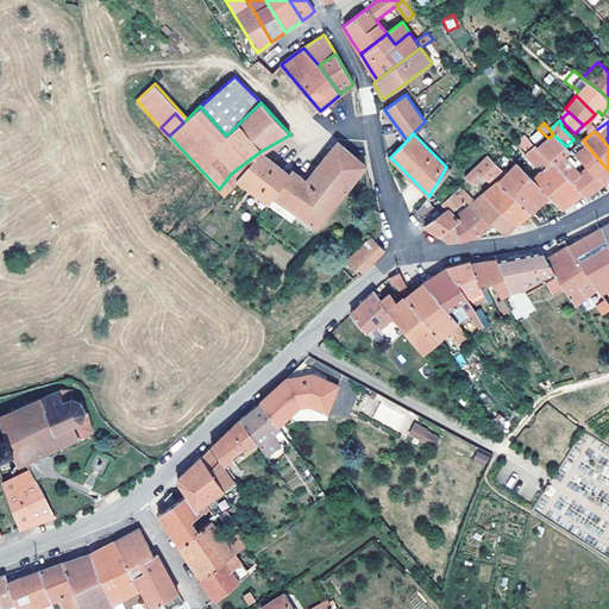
[(603,183),(570,150),(566,146),(563,143),(553,135),(548,138),(538,148),(547,157),(552,162),(583,194),(585,196),(594,192),(603,183)]
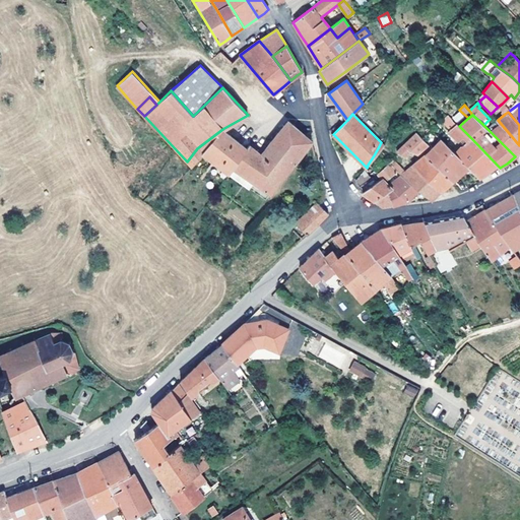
[(442,122),(449,129),(455,124),(448,116),(442,122)]
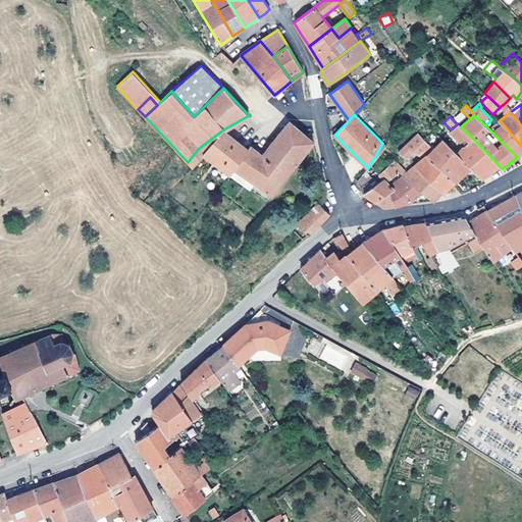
[(521,146),(500,120),(488,128),(517,157),(521,154),(521,146)]
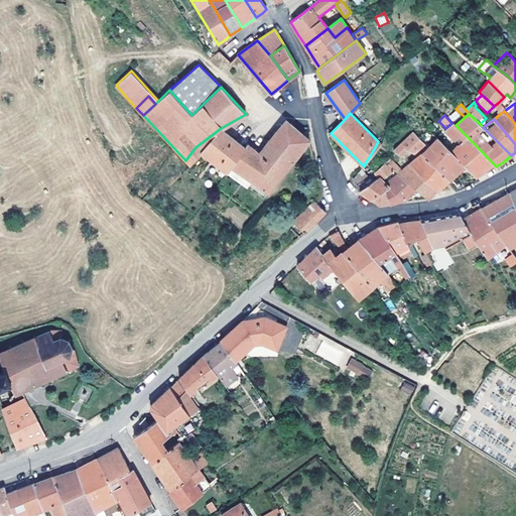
[(293,160),(309,140),(286,120),(269,142),(293,160)]
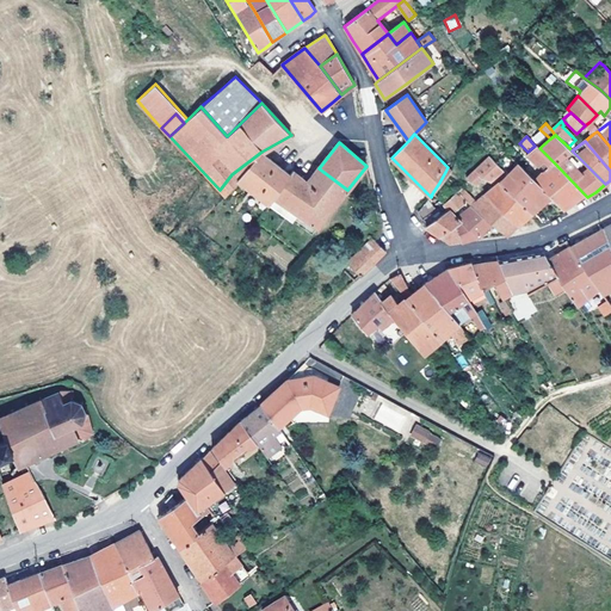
[(542,165),(549,158),(539,148),(537,146),(526,154),(539,167),(542,165)]
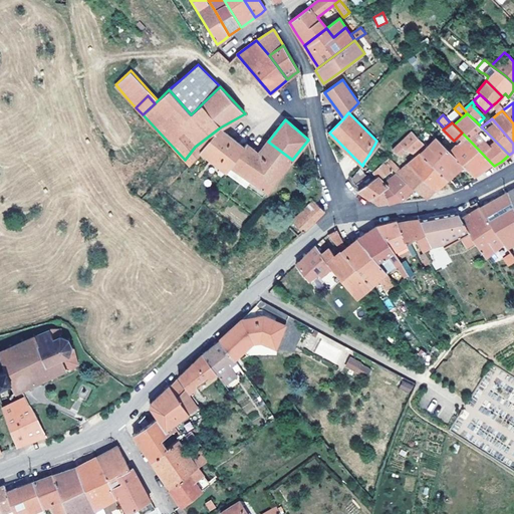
[(231,165),(244,146),(232,137),(220,127),(195,147),(202,153),(214,163),(211,167),(223,176),(226,172),(231,165)]
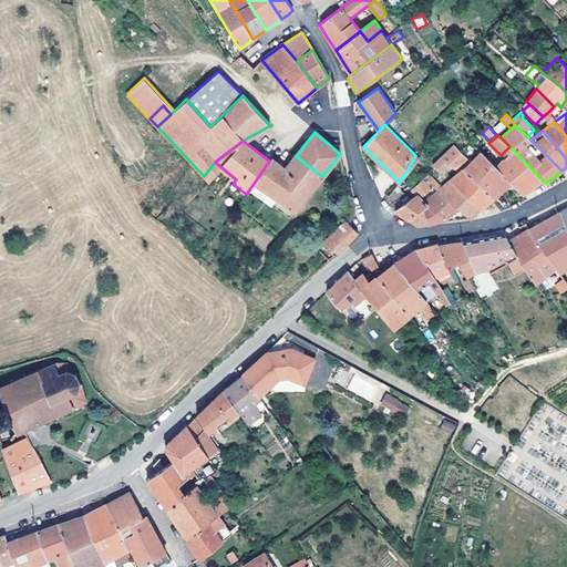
[(467,158),(459,150),(454,144),(433,165),(441,172),(449,165),(455,167),(459,164),(463,161),(467,158)]
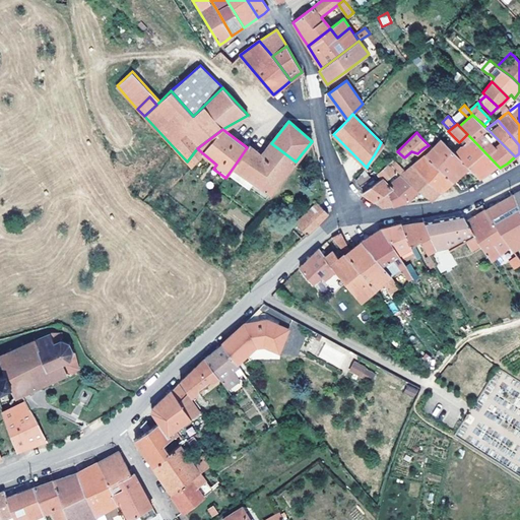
[(464,144),(471,138),(467,134),(461,140),(464,144)]
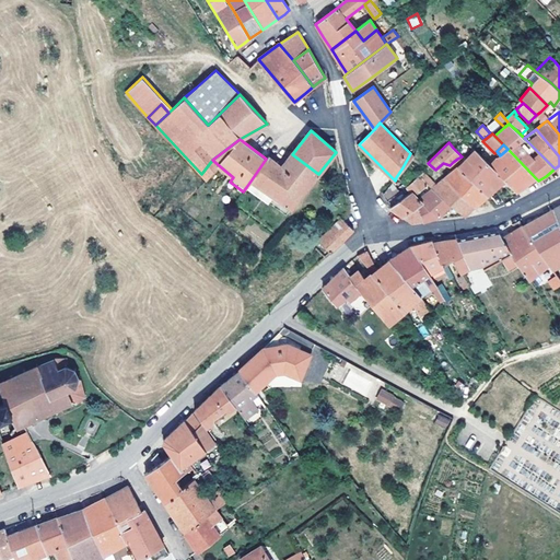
[(536,178),(508,149),(500,155),(491,165),(505,181),(516,193),(526,185),(536,178)]
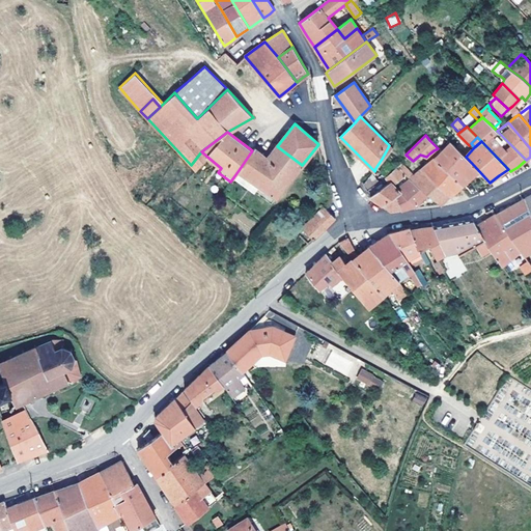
[(469,179),(479,171),(466,157),(451,142),(435,159),(463,186),(469,179)]
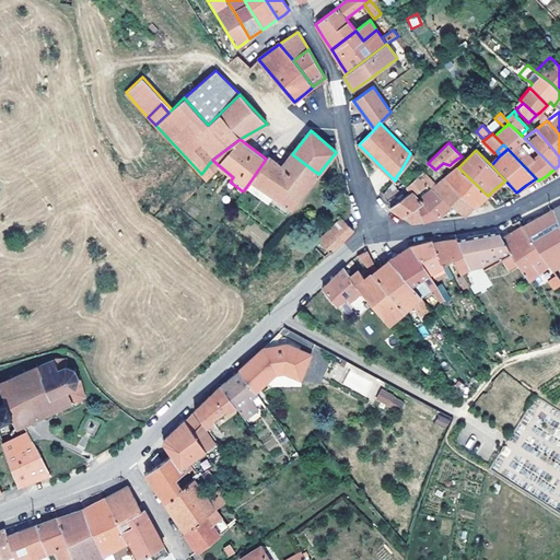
[(318,174),(292,154),(282,166),(268,155),(266,159),(252,179),(291,207),(318,174)]
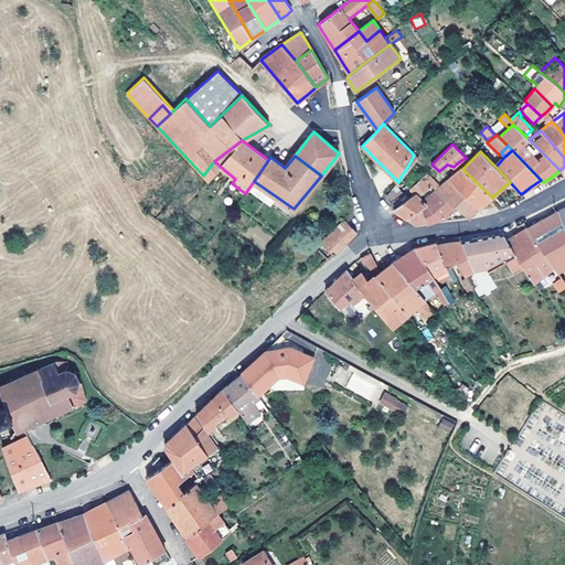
[(187,158),(177,166),(200,192),(209,182),(222,168),(214,161),(203,176),(187,158)]
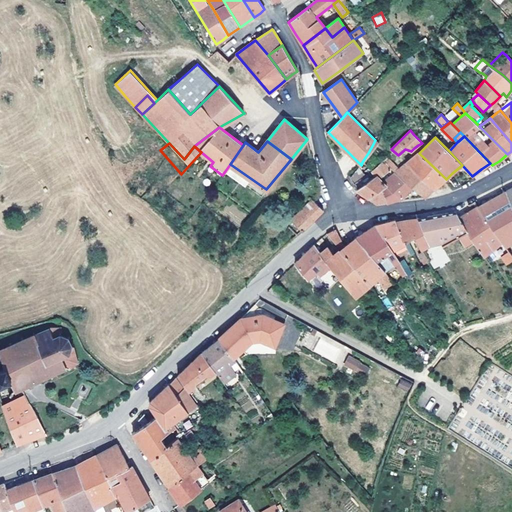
[(377,169),(381,163),(368,153),(362,162),(373,171),(377,169)]
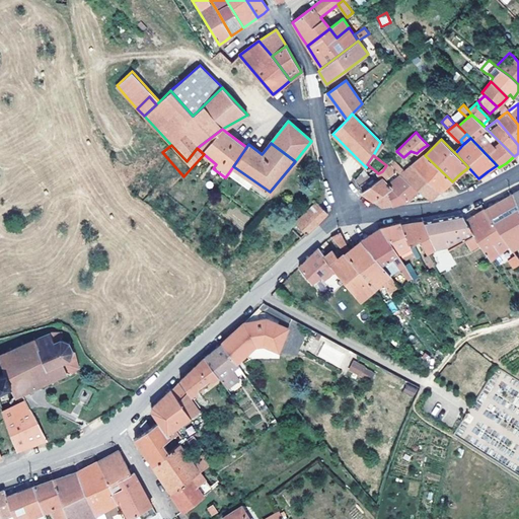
[(452,181),(425,155),(410,167),(440,192),(452,181)]
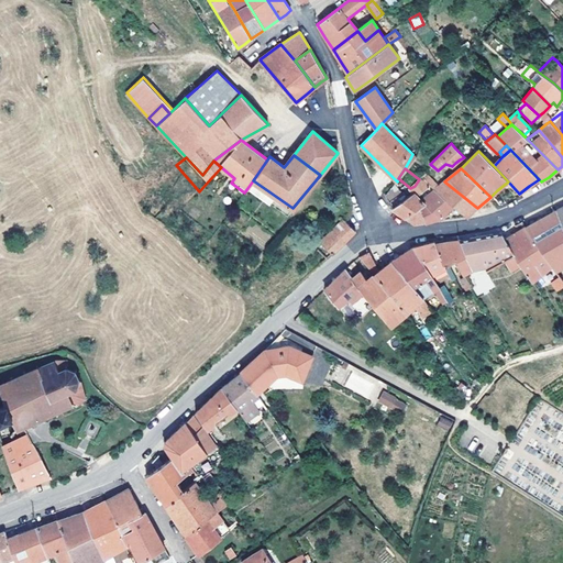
[(477,208),(444,181),(428,170),(419,179),(419,180),(429,188),(433,191),(454,207),(466,218),(467,218),(477,208)]
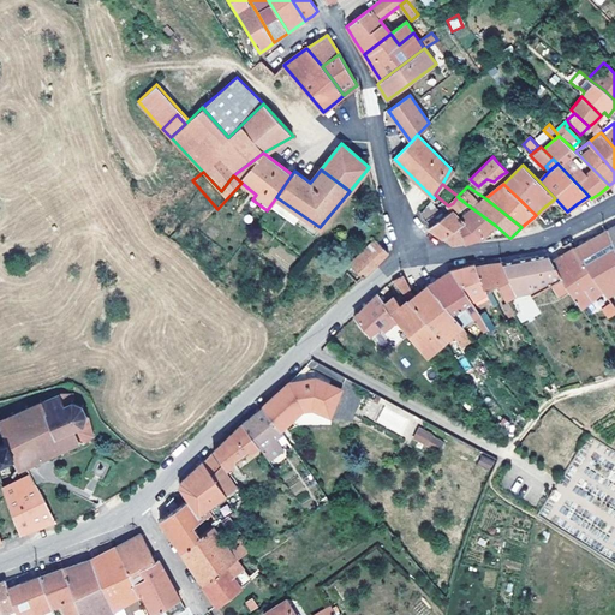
[(443,238),(457,228),(461,225),(465,224),(461,219),(457,215),(469,206),(458,197),(458,196),(453,203),(448,206),(442,209),(425,221),(429,227),(443,238)]
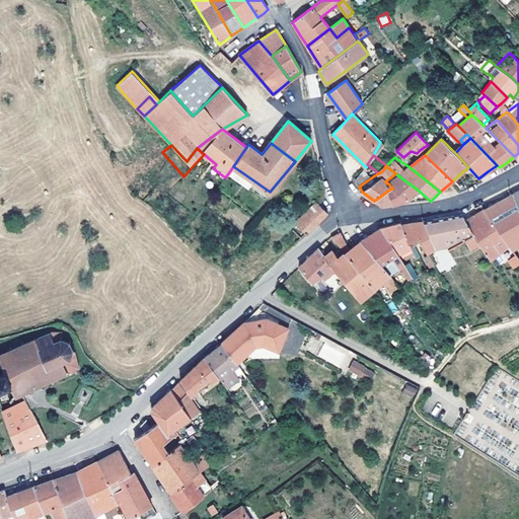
[(270,192),(233,166),(228,173),(266,199),(270,192)]
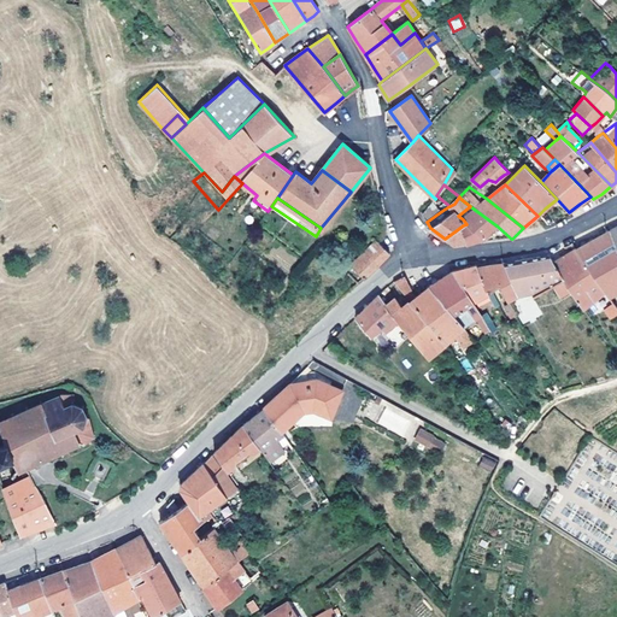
[(427,222),(444,210),(433,200),(422,213),(427,222)]
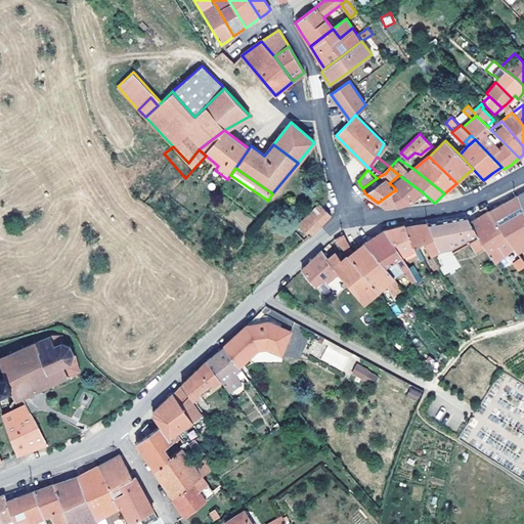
[(411,203),(423,192),(403,178),(393,186),(396,190),(393,191),(389,194),(390,195),(396,207),(411,203)]
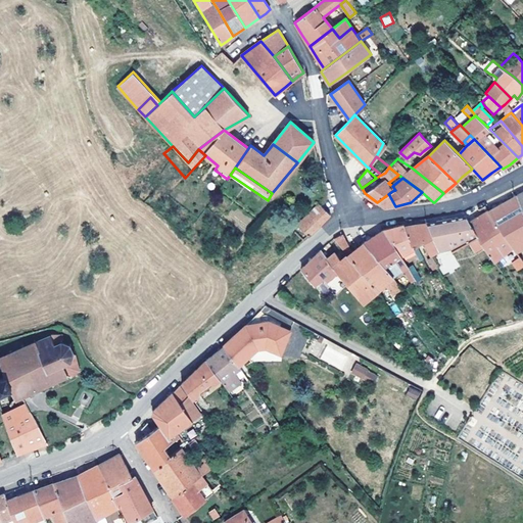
[(395,206),(389,195),(388,194),(377,202),(385,207),(395,206)]
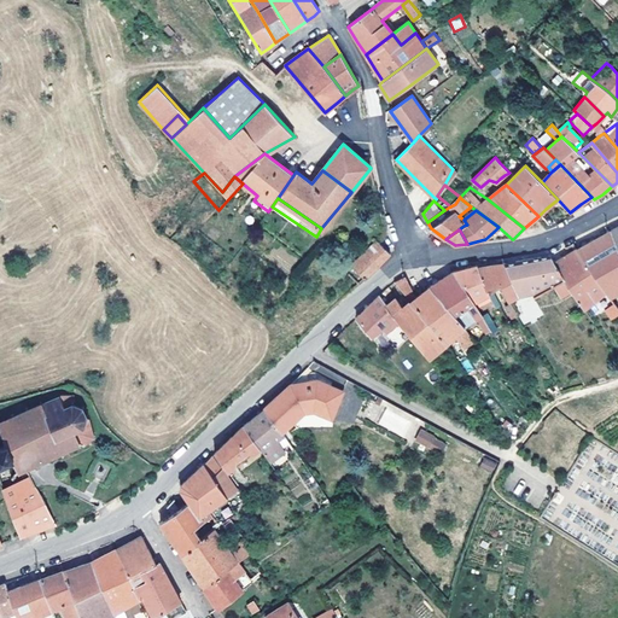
[(617,292),(617,245),(617,243),(612,231),(589,243),(577,249),(611,296),(617,292)]
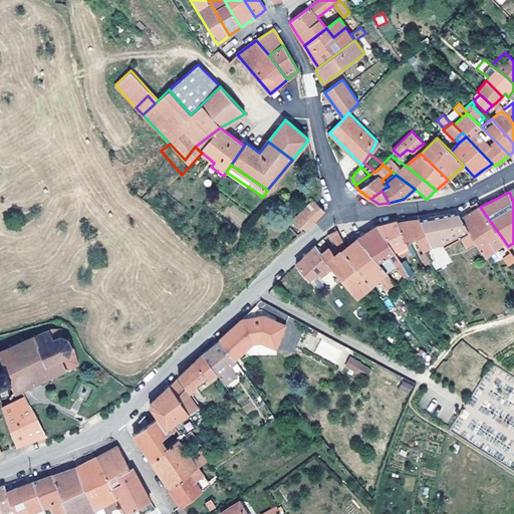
[(303,232),(324,211),(314,201),(313,199),(292,220),(303,232)]
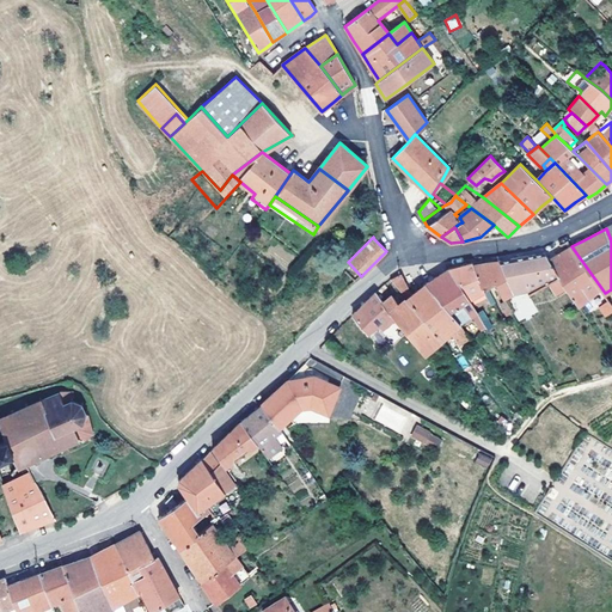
[(611,304),(605,293),(571,246),(558,255),(549,261),(560,276),(567,287),(580,306),(594,297),(606,316),(611,311),(611,304)]
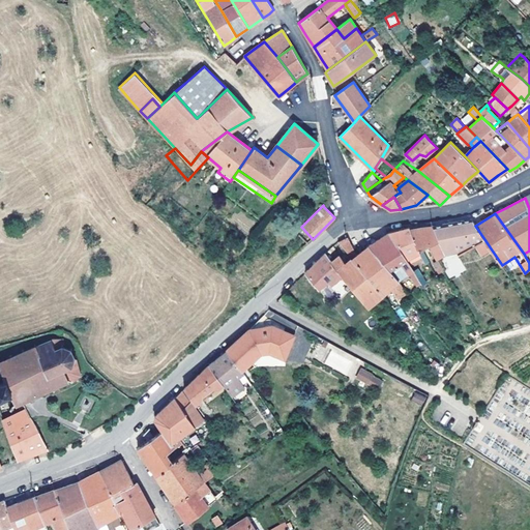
[(481,241),(468,219),(451,223),(433,226),(445,254),(455,248),(459,255),(475,244),(481,241)]
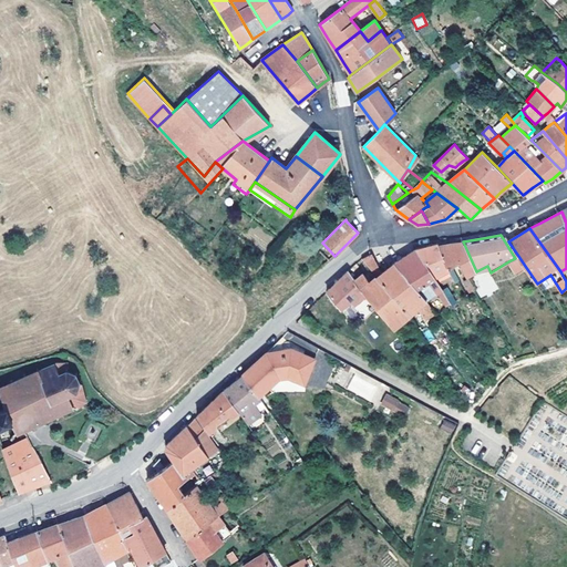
[(518,256),(508,241),(505,235),(503,235),(501,235),(515,258),(518,256)]
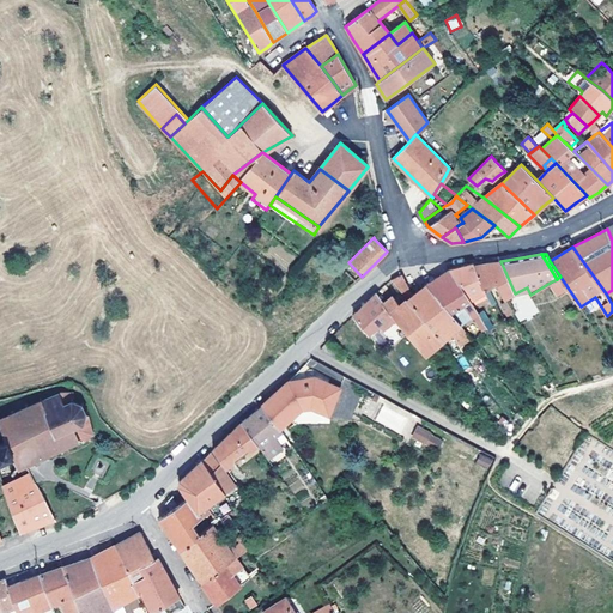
[(515,293),(501,261),(486,263),(474,266),(487,296),(492,293),(493,292),(492,289),(498,285),(504,298),(515,293)]
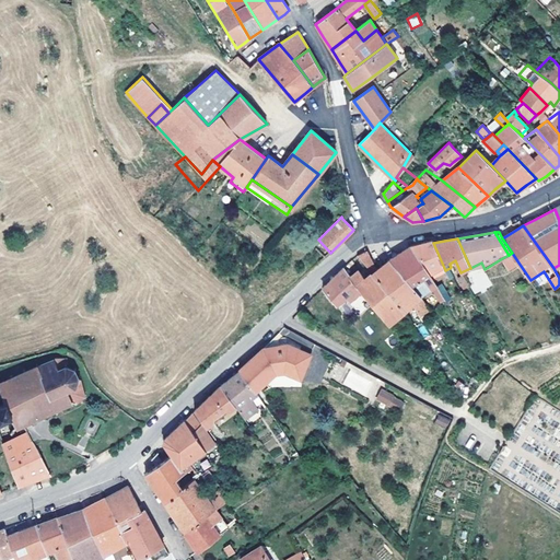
[(445,270),(433,243),(432,241),(417,244),(411,245),(431,277),(445,270)]
